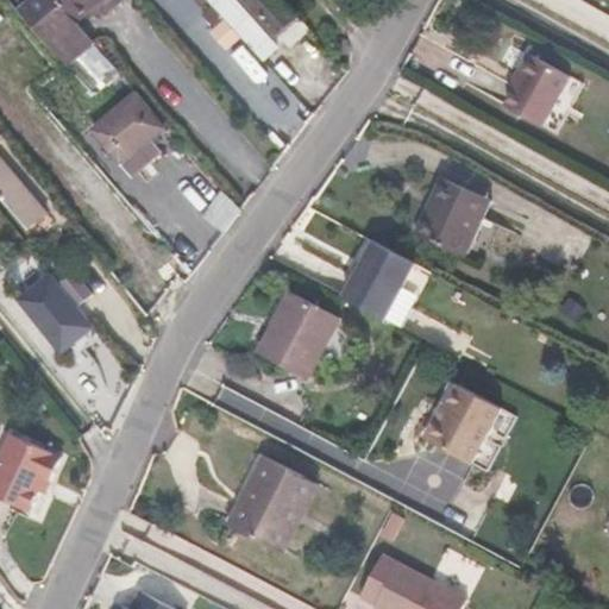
[(68,68),(87,54),(43,0),(31,0),(20,10),(68,68)]
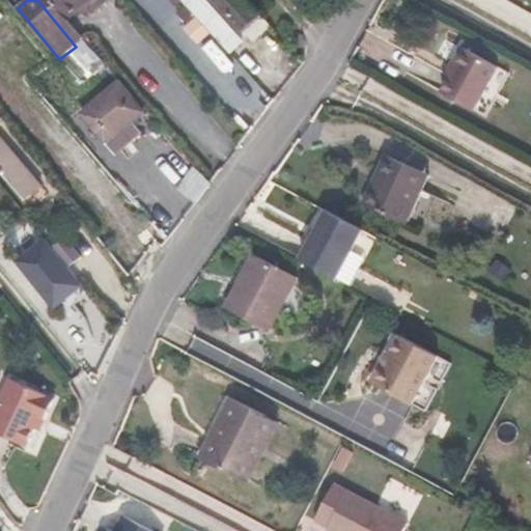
[(37,0),(76,47),(84,40),(67,21),(84,7),(92,18),(107,5),(102,0),(37,0)]
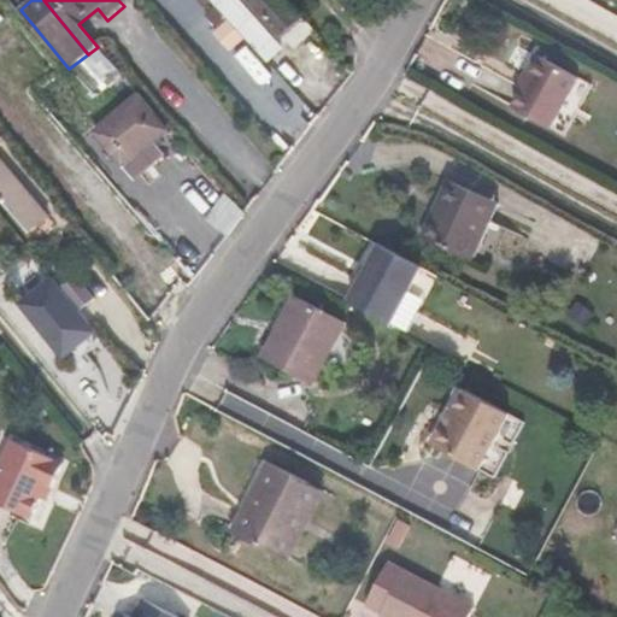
[(252,43),(269,63),(283,48),(240,0),(223,0),(217,6),(229,18),(252,43)]
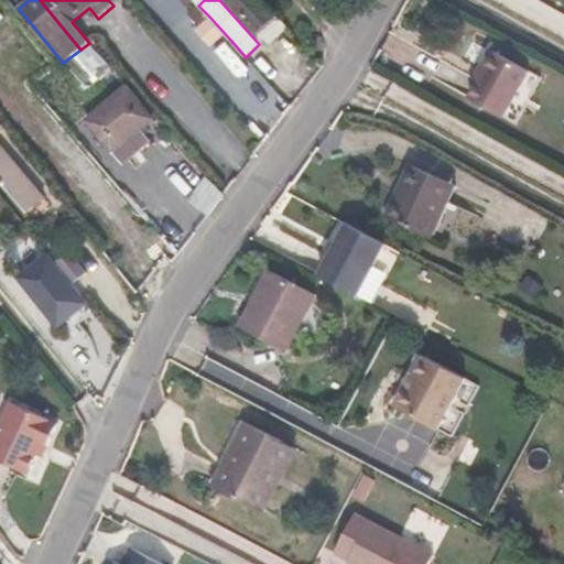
[(226,0),(258,34),(278,17),(261,0),(226,0)]
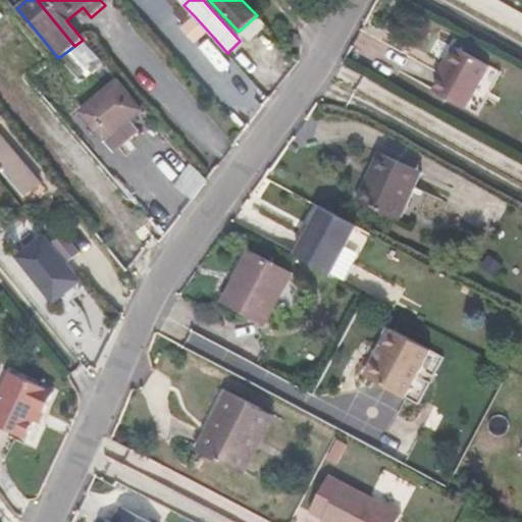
[(199,49),(213,37),(194,15),(180,27),(199,49)]
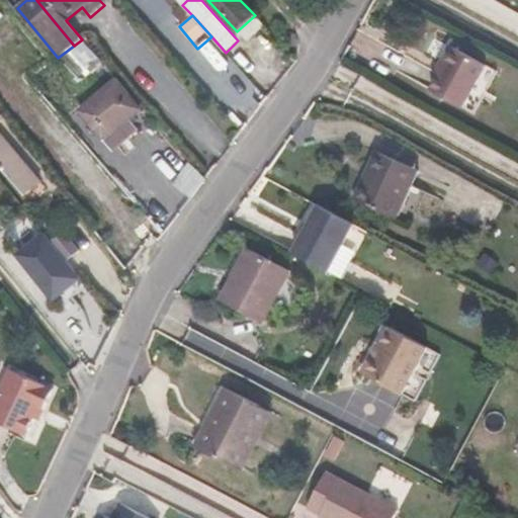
[(481,61),(445,41),(435,60),(439,61),(426,86),(457,103),(481,61)]
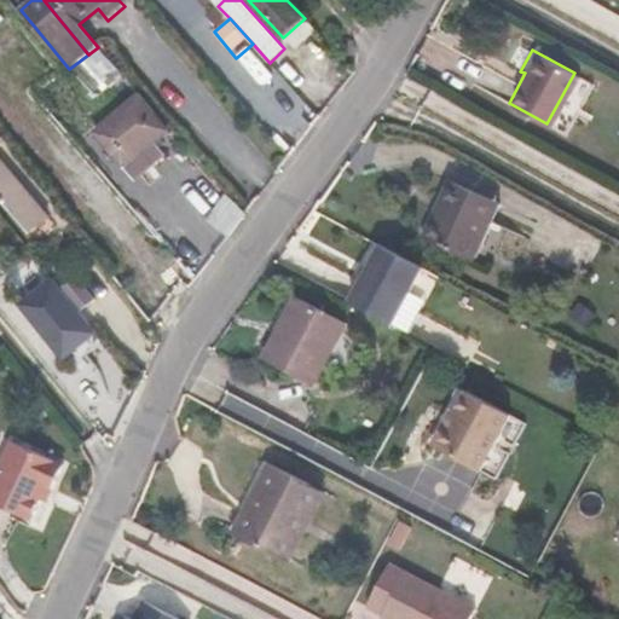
[(103,52),(93,61),(111,82),(121,75),(103,52)]
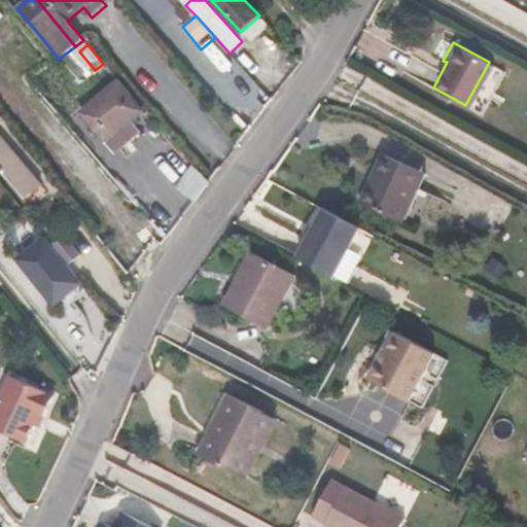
[(118,83),(110,90),(135,119),(143,112),(118,83)]
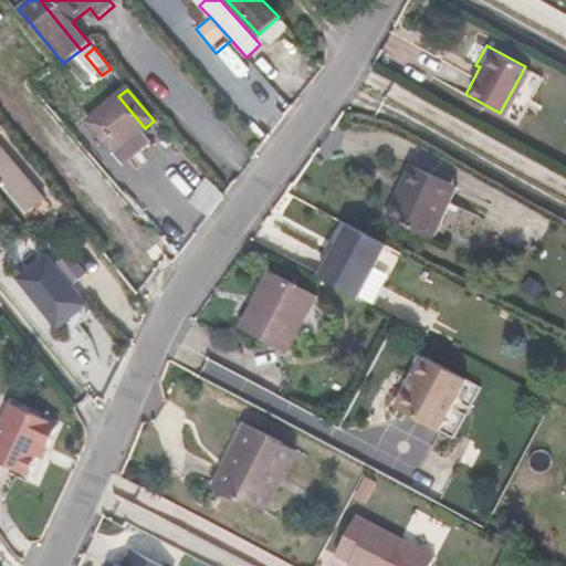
[(145,128),(118,96),(101,111),(127,144),(145,128)]
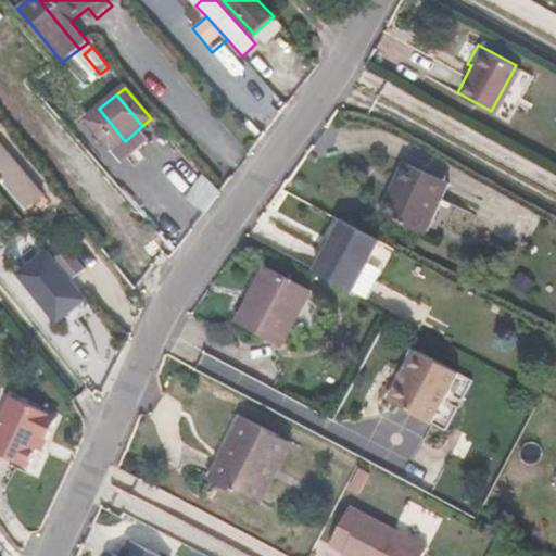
[(113,151),(125,141),(99,109),(87,118),(113,151)]
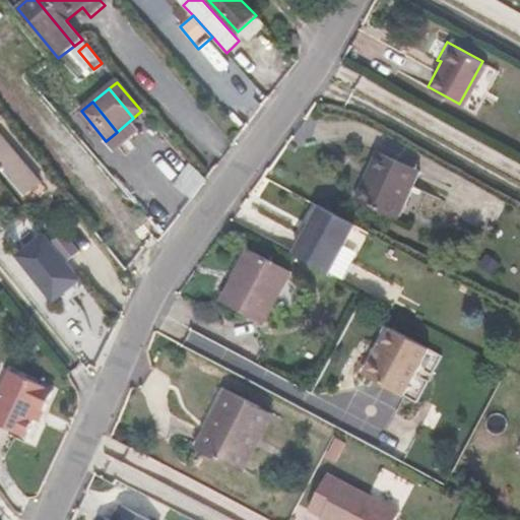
[(1,135),(11,126),(0,112),(0,166),(25,197),(41,184),(1,135)]
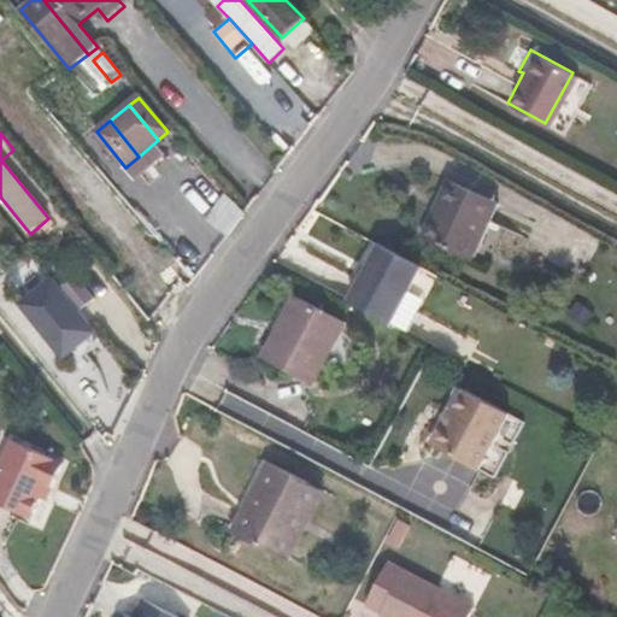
[(472,258),(498,205),(448,182),(424,235),(472,258)]
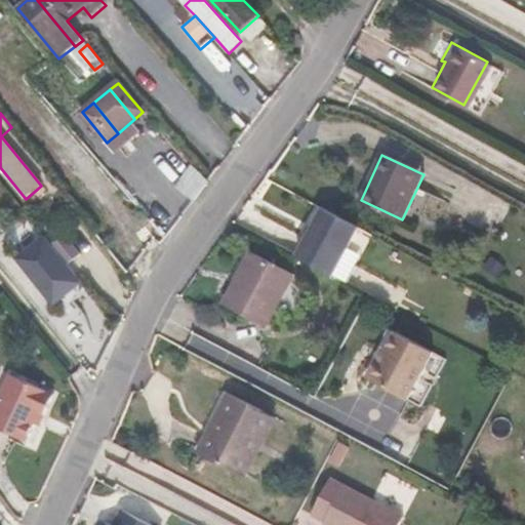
[(326,209),(299,257),(335,277),(362,229),(326,209)]
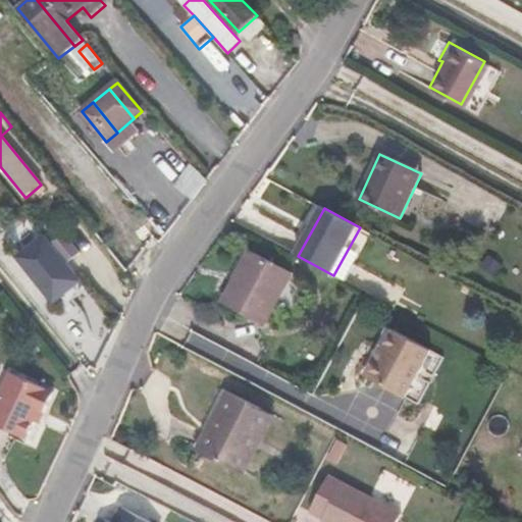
[(53,244),(46,235),(16,257),(51,301),(80,278),(70,265),(53,244)]
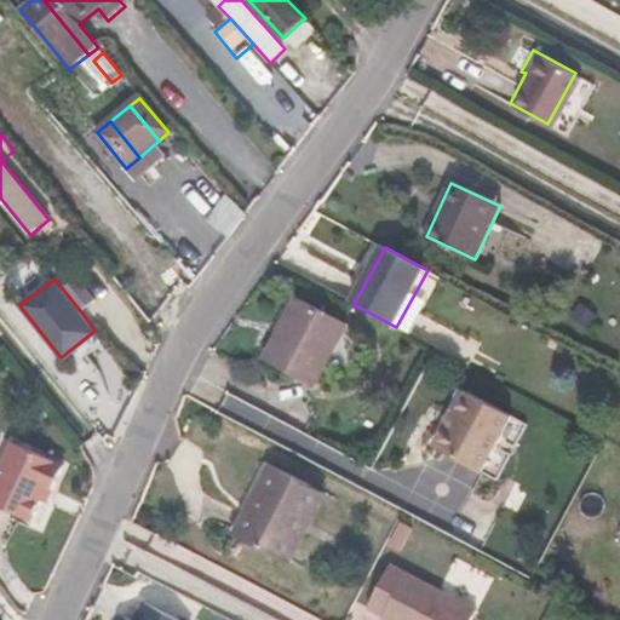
[(78,279),(63,290),(84,315),(98,304),(78,279)]
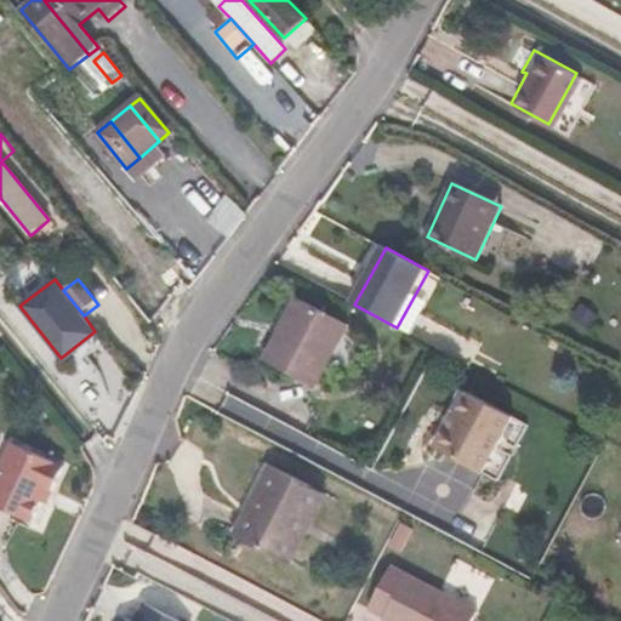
[(313,388),(346,326),(300,302),(267,364),(313,388)]
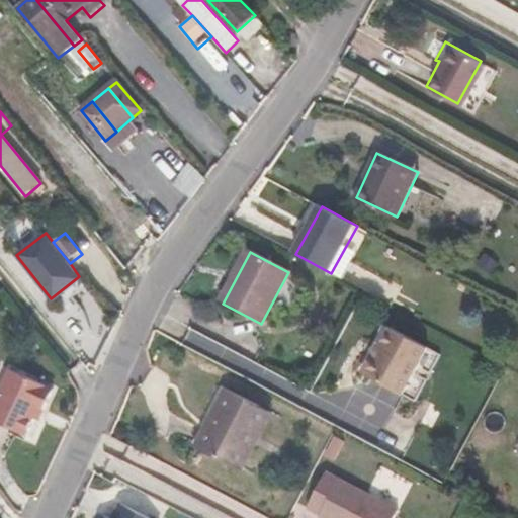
[(435,351),(397,331),(386,351),(382,349),(368,376),(410,398),(435,351)]
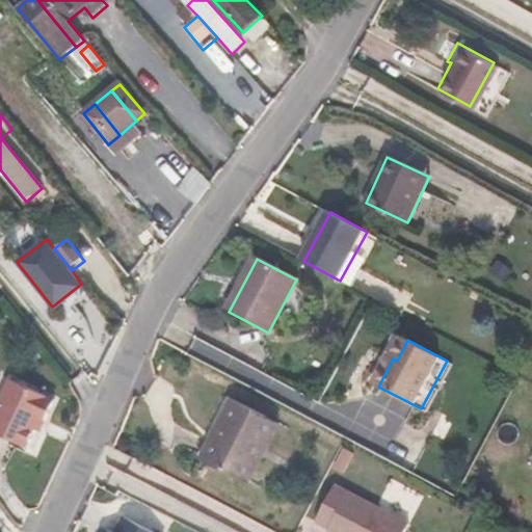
[(41,430),(46,432),(56,410),(11,391),(0,416),(0,445),(28,458),(36,441),(41,430)]
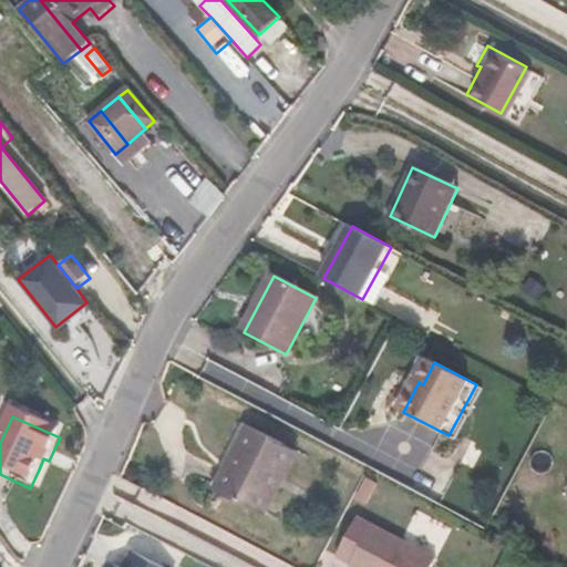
[(253,506),(284,444),(247,425),(215,486),(253,506)]
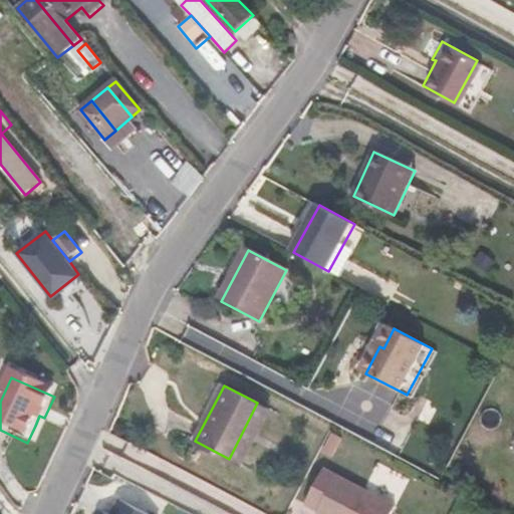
[(40,428),(44,418),(39,416),(35,426),(40,428)]
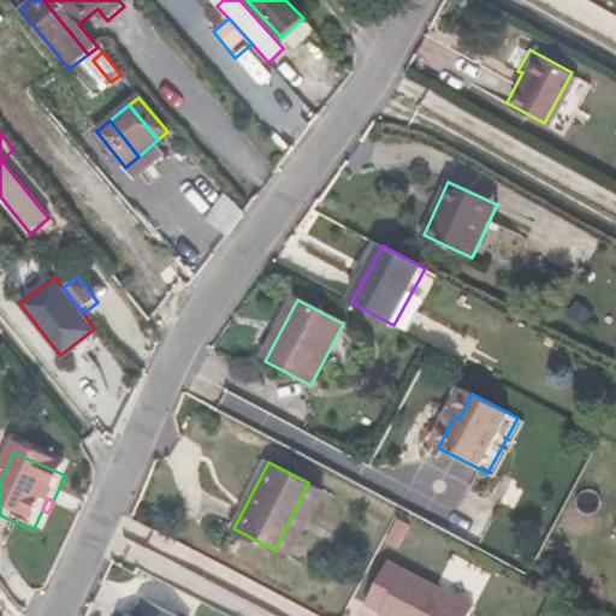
[(469,615),(475,605),(390,560),(367,603),(383,610),(380,615),(383,615),(469,615)]
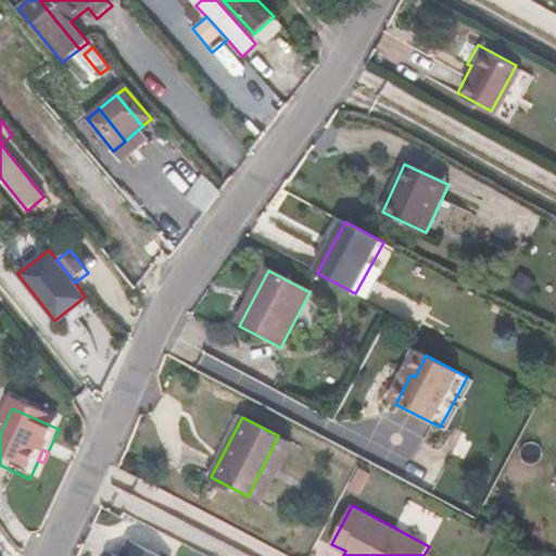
[(161,555),(129,541),(122,555),(117,555),(111,553),(109,555),(161,555)]
